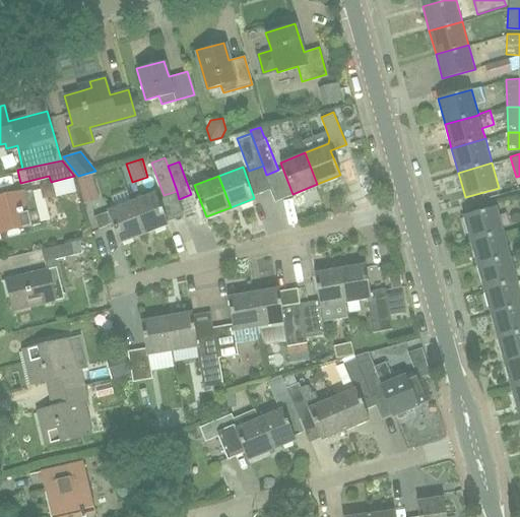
[(31,187),(23,189),(0,194),(0,231),(40,221),(31,187)]
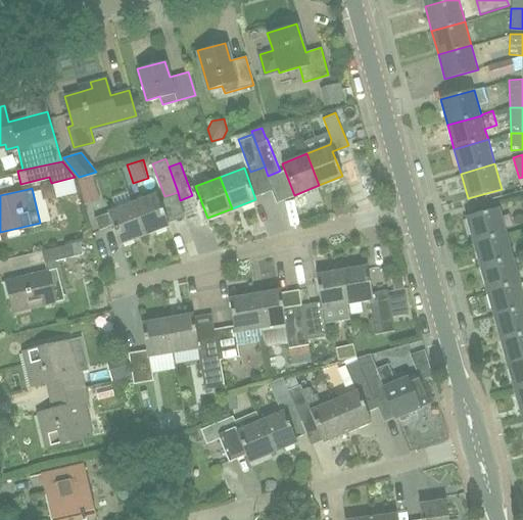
[(157,192),(133,201),(145,233),(170,223),(157,192)]
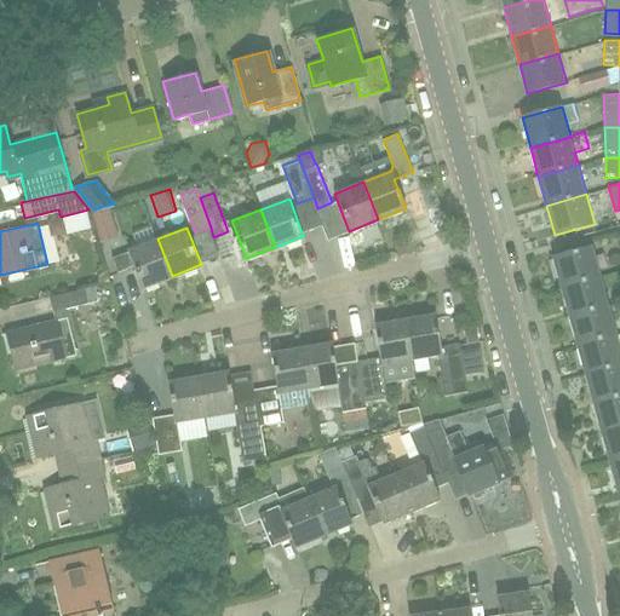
[(158,239),(128,249),(113,257),(118,270),(135,264),(143,287),(172,276),(158,239)]
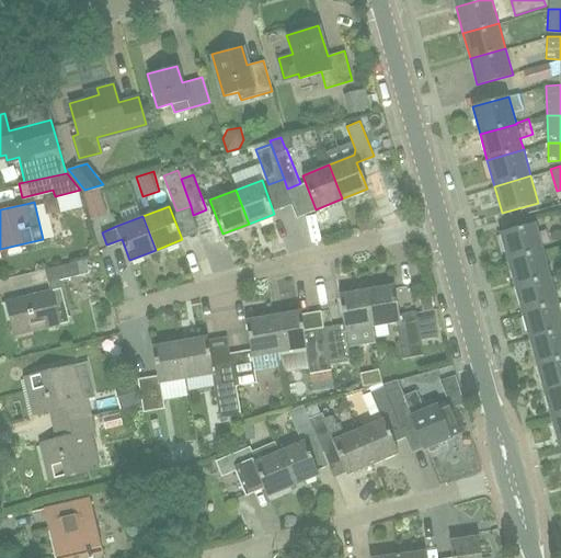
[(500,232),(507,260),(542,250),(536,223),(500,232)]
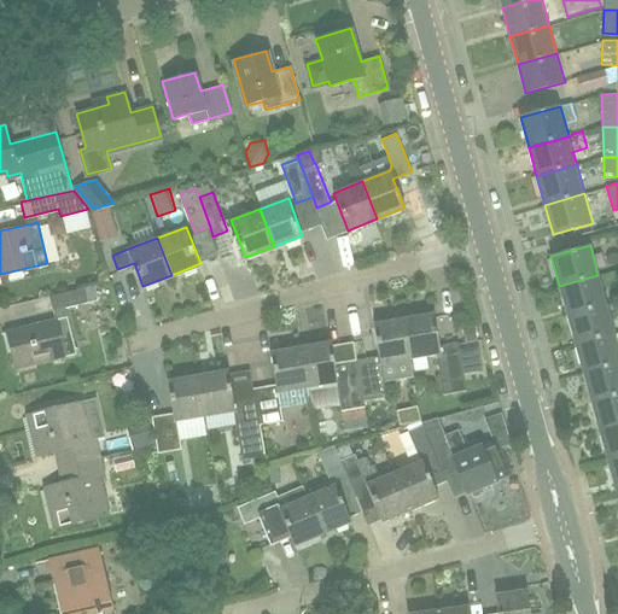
[(559,286),(567,315),(606,304),(598,275),(559,286)]
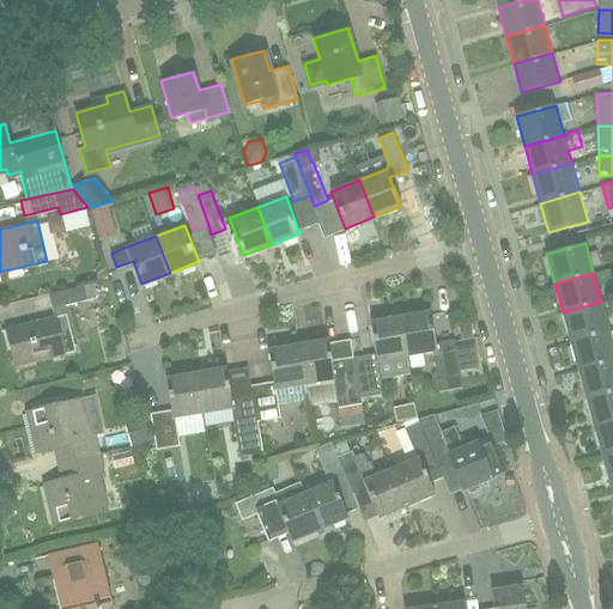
[(54,315),(6,327),(16,365),(76,349),(64,304),(97,296),(93,281),(49,292),(54,315)]
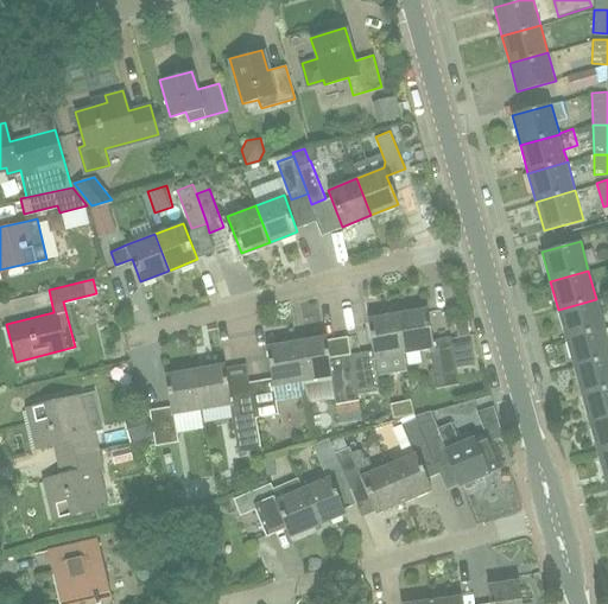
[(558,310),(565,338),(603,328),(596,299),(558,310)]
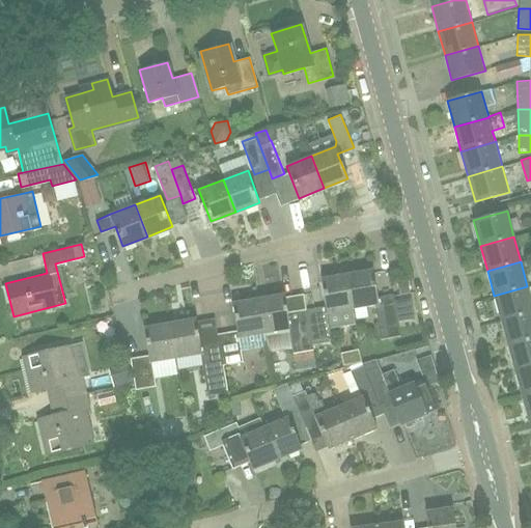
[(346,274),(353,308),(374,304),(381,338),(401,335),(394,294),(378,297),(372,269),(346,274)]
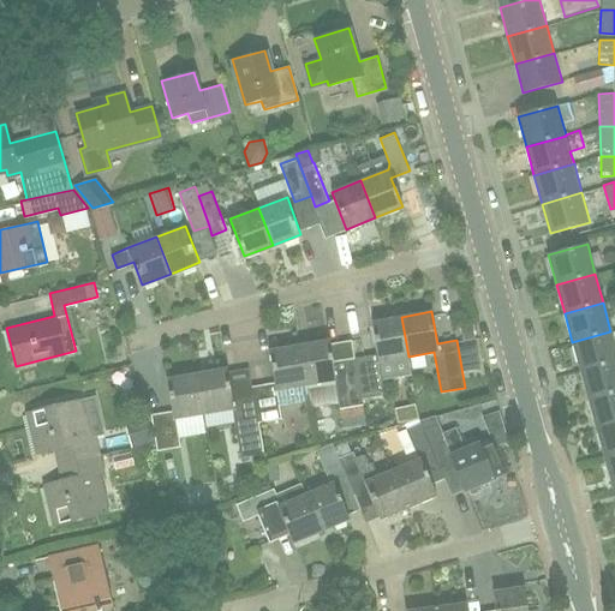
[(354,357),(360,396),(384,391),(378,361),(408,357),(401,317),(371,322),(377,353),(354,357)]
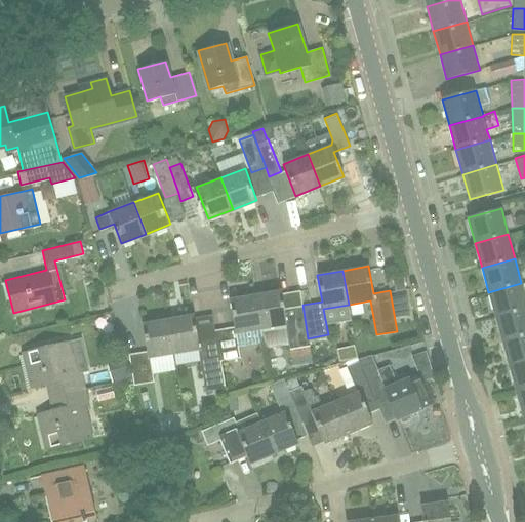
[(488,292),(495,317),(524,308),(524,295),(521,283),(488,292)]
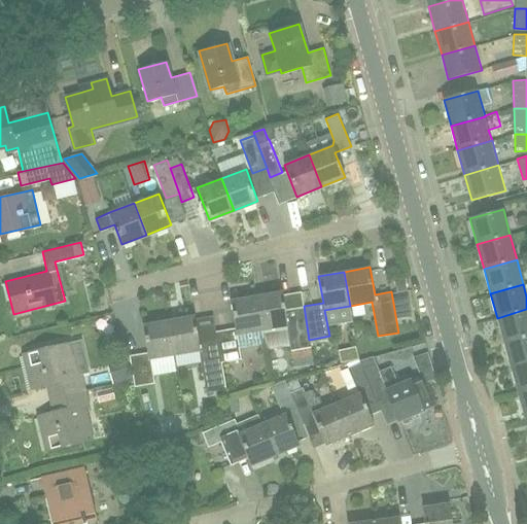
[(256,295),(262,329),(287,325),(294,365),(313,361),(309,340),(304,306),(285,309),(282,291),(256,295)]
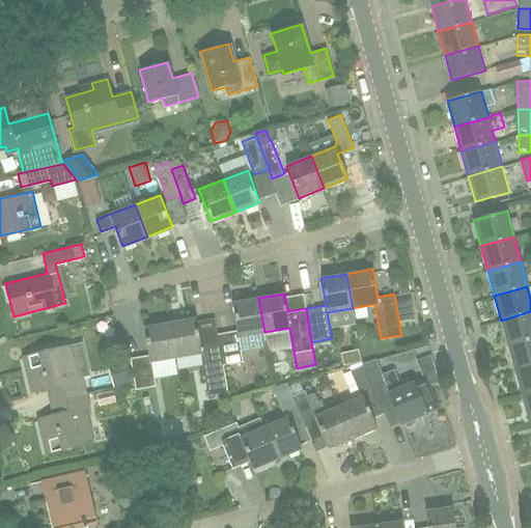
[(264,332),(258,298),(232,303),(236,330),(218,333),(219,342),(222,363),(243,360),(241,349),(266,344),(263,332),(264,332)]
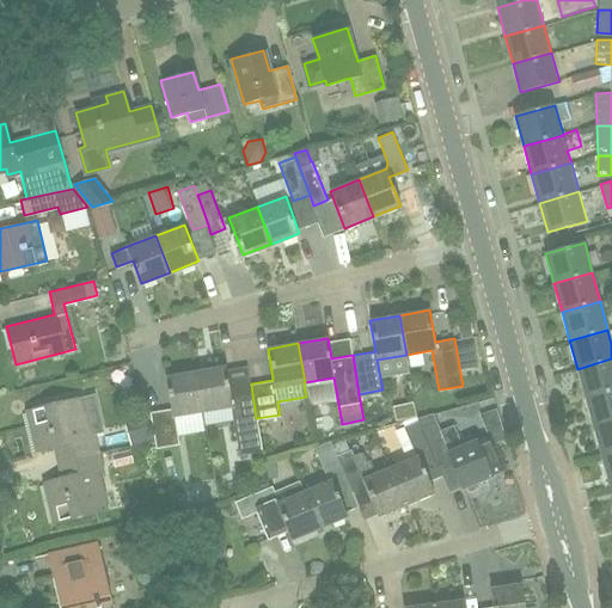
[(611,358),(577,369),(585,398),(611,390),(611,358)]
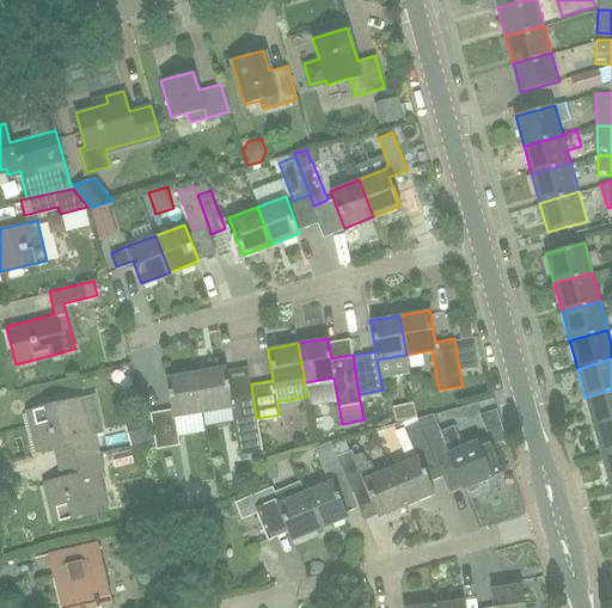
[(196,373),(202,412),(231,406),(239,454),(262,450),(256,418),(252,394),(231,398),(226,367),(196,373)]
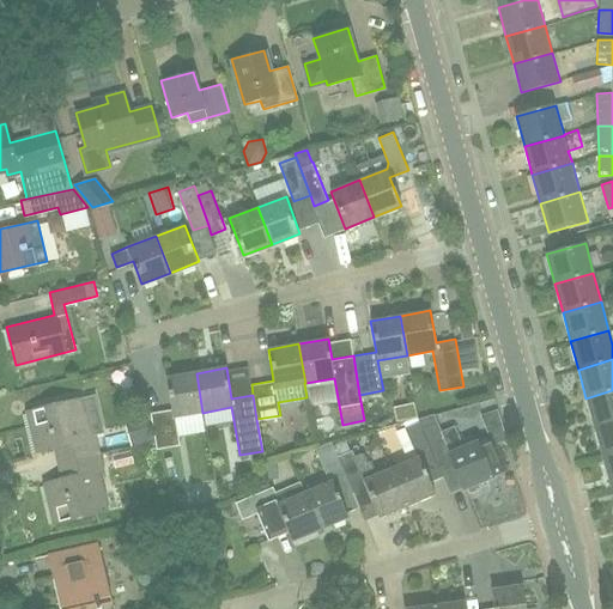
[(202,413),(196,373),(167,378),(171,408),(151,412),(157,448),(162,446),(163,455),(175,454),(174,445),(177,444),(174,418),(202,413)]
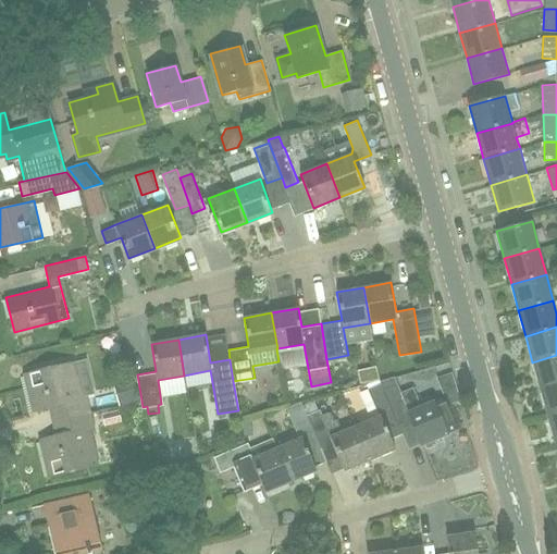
[(556,355),(532,362),(540,388),(556,383),(556,355)]
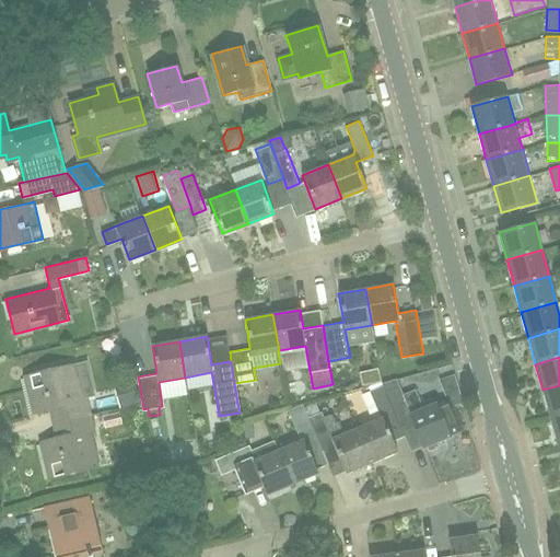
[(54,424),(92,414),(88,398),(82,399),(73,363),(24,375),(34,413),(50,408),(54,424)]
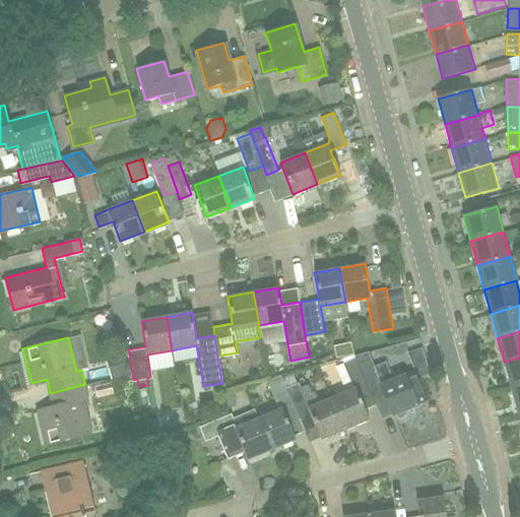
[(354,354),(355,357),(369,389),(375,404),(377,403),(373,395),(383,391),(394,415),(397,414),(398,416),(400,417),(406,415),(407,412),(406,410),(417,405),(415,398),(428,393),(417,369),(403,375),(401,370),(391,374),(386,362),(374,366),(368,351),(354,354)]
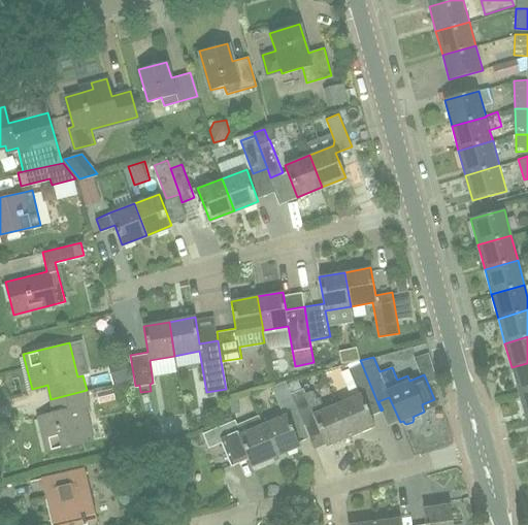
[(126,358),(107,363),(112,384),(131,379),(126,358)]
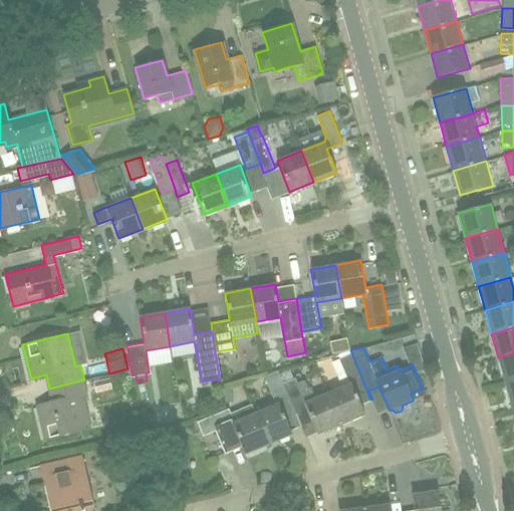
[(350,384),(328,393),(341,424),(364,414),(360,404),(370,400),(364,385),(351,352),(339,357),(350,384)]
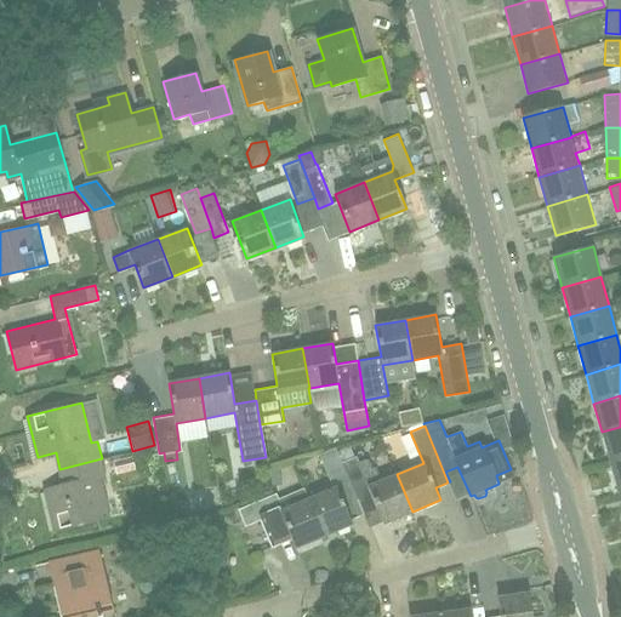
[(620,427),(602,432),(609,461),(620,457),(620,427)]
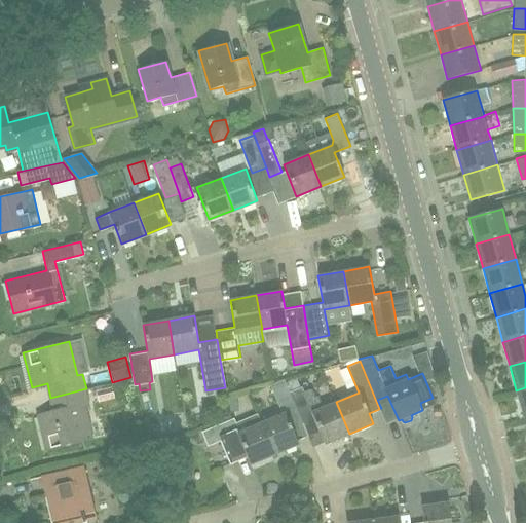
[(284,413),(260,422),(273,455),(298,444),(288,419),(299,415),(289,391),(285,381),(272,386),(284,413)]
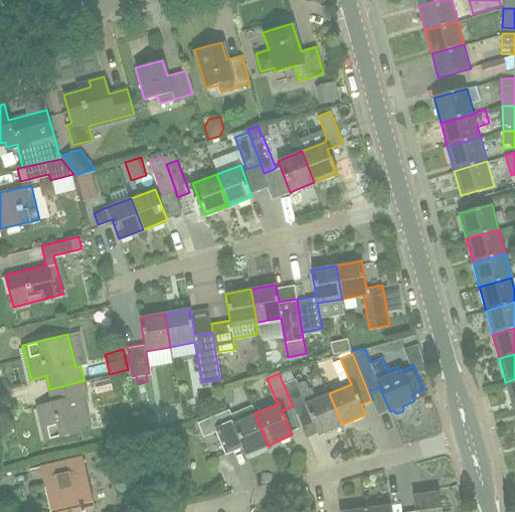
[(293,406),(297,415),(302,427),(313,422),(319,435),(342,424),(329,393),(307,402),(297,377),(283,383),(293,406)]
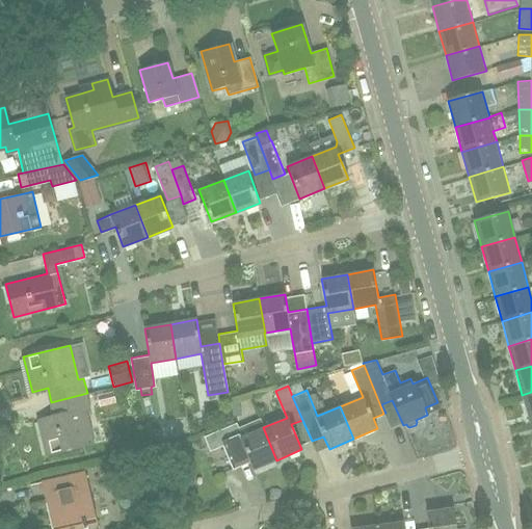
[(117,392),(100,397),(102,405),(120,400),(117,392)]
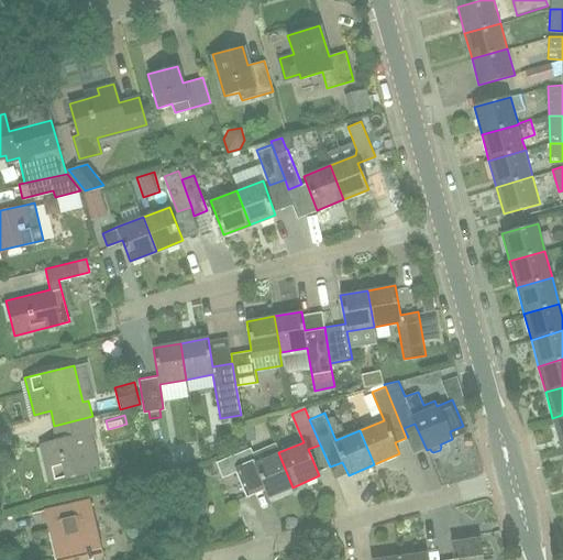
[(562,415),(552,418),(560,446),(562,445),(562,415)]
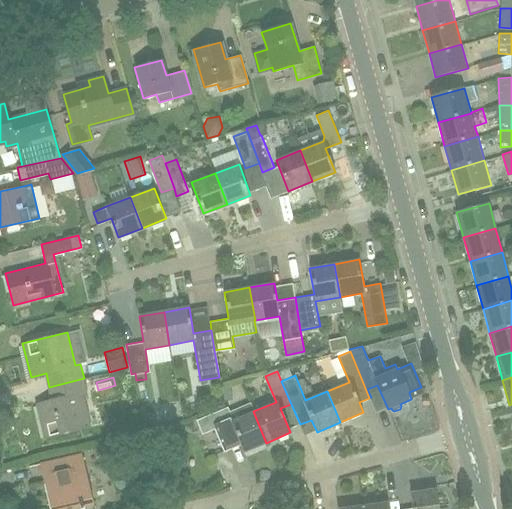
[(84,378),(49,387),(52,399),(36,403),(45,437),(90,426),(82,394),(87,392),(84,378)]
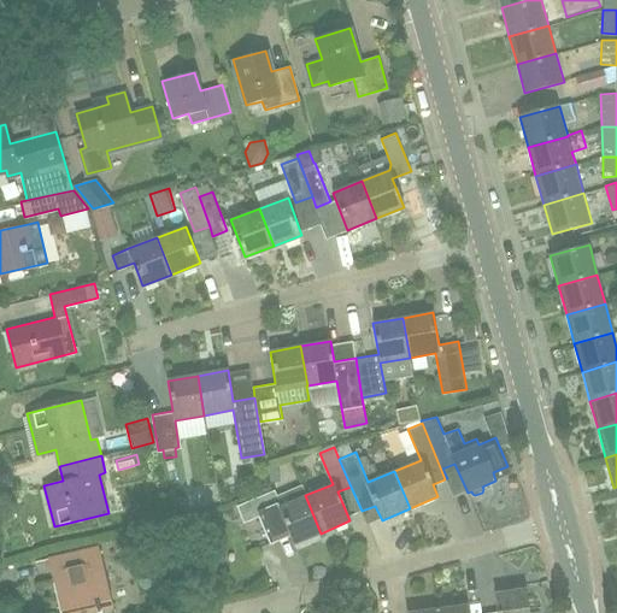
[(171,481),(191,477),(187,459),(168,463),(171,481)]
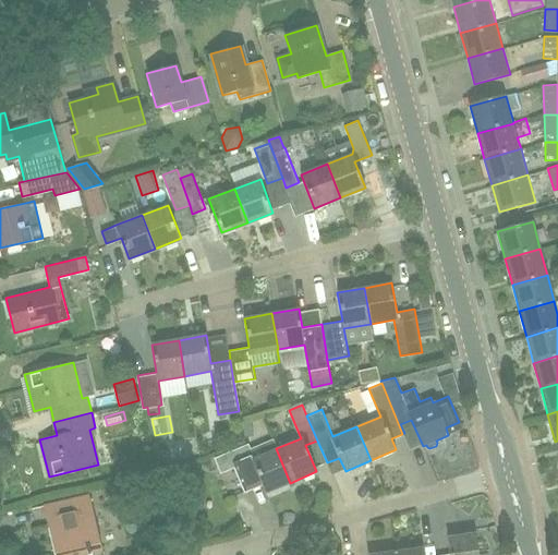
[(266,493),(290,483),(276,448),(273,438),(249,448),(246,444),(214,458),(220,471),(233,466),(243,491),(262,483),(266,493)]
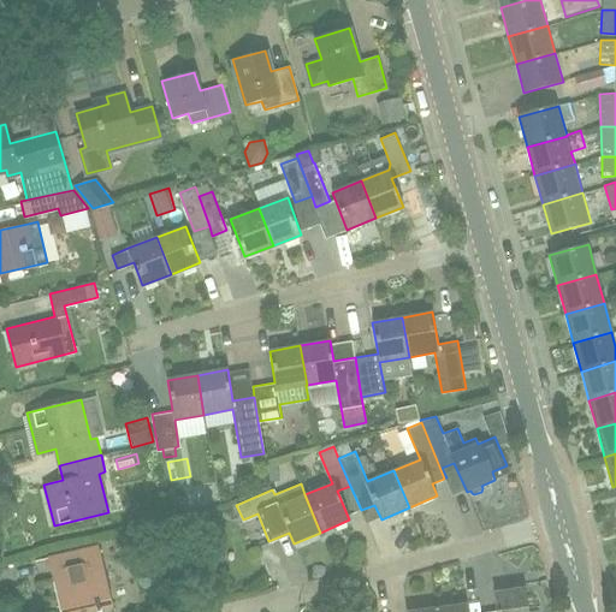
[(61,611),(81,611),(112,605),(98,544),(48,556),(61,611)]
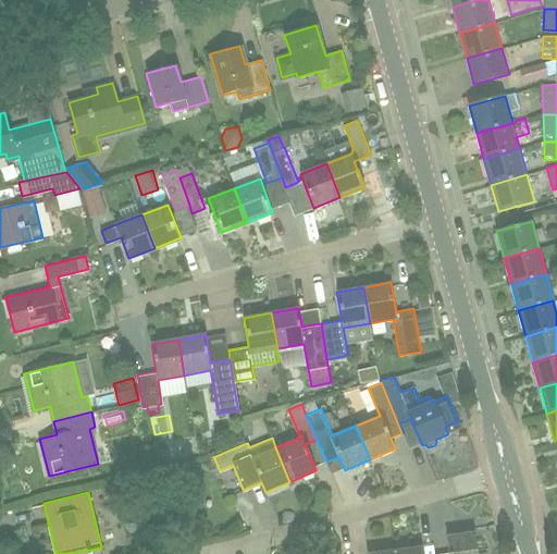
[(478,553),(474,531),(447,536),(449,553),(478,553)]
